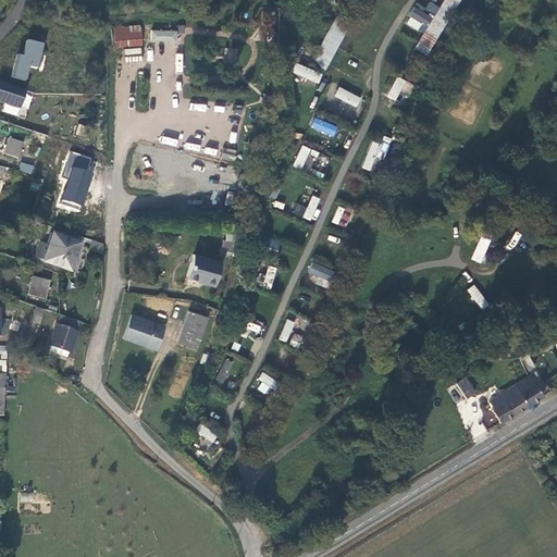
[(423,53),(456,0),(443,0),(413,48),(423,53)]
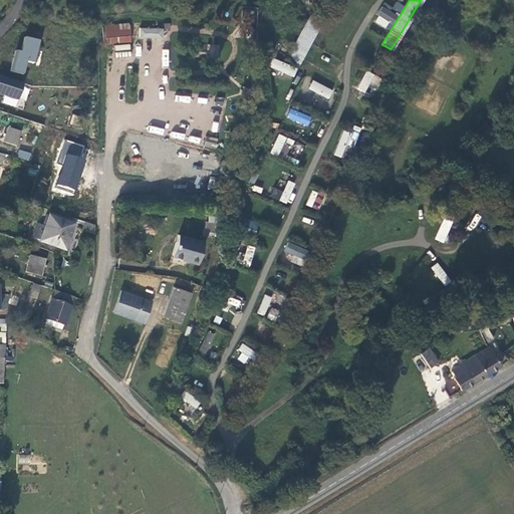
[(241,7),(238,37),(253,39),(256,9),(241,7)]
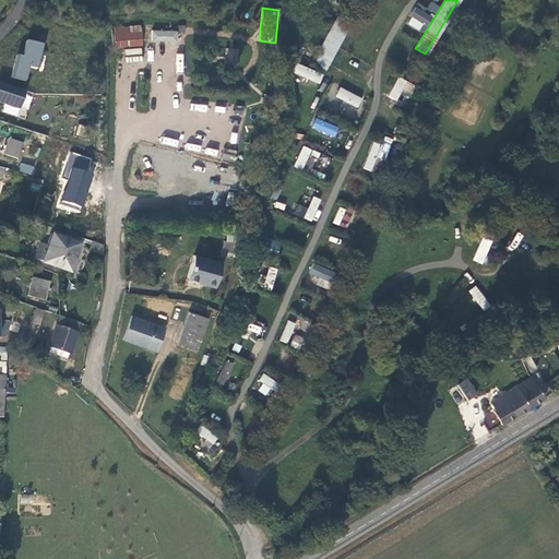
[(349,22),(337,15),(324,39),(336,46),(349,22)]
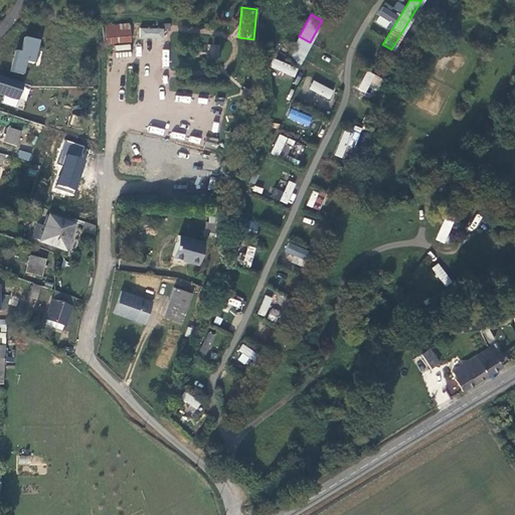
[(130,25),(103,26),(104,36),(104,43),(131,41),(130,25)]
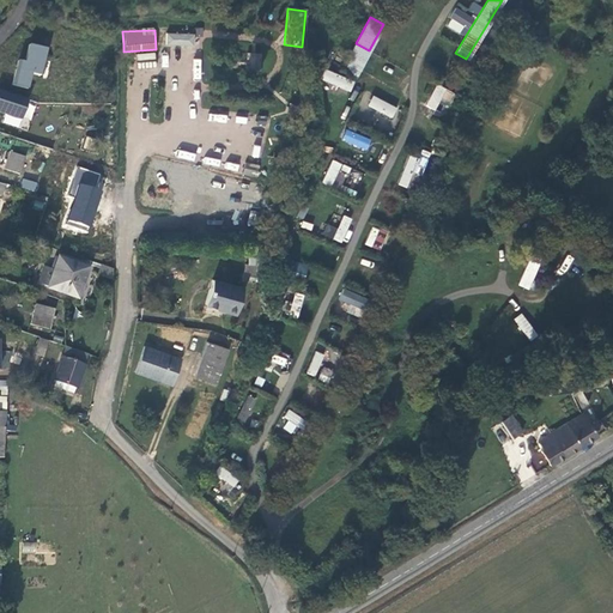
[(167,32),(165,46),(194,46),(195,34),(167,32)]
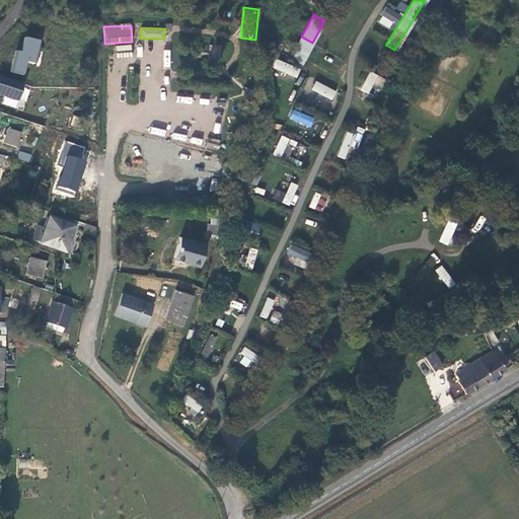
[(312,43),(301,36),(289,59),(300,65),(312,43)]
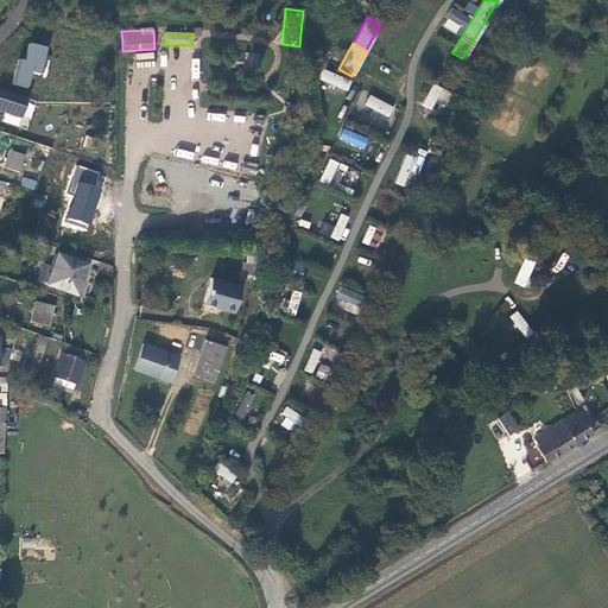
[(25,62),(19,61),(13,84),(27,88),(31,73),(39,75),(46,49),(30,44),(25,62)]
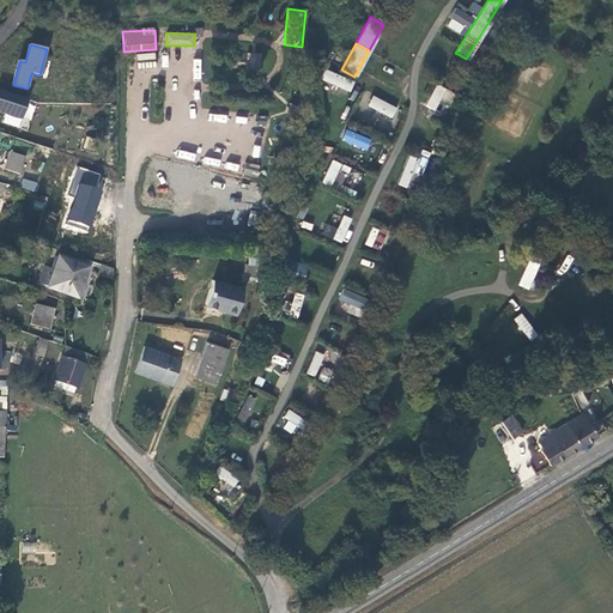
[(247,53),(247,70),(261,70),(261,53),(247,53)]
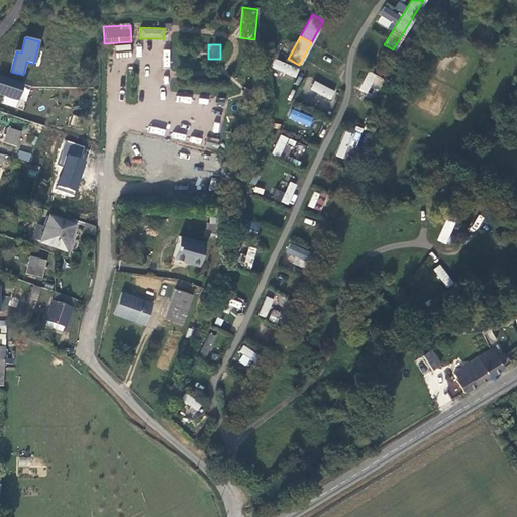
[(296,78),(300,69),(275,58),(271,67),(296,78)]
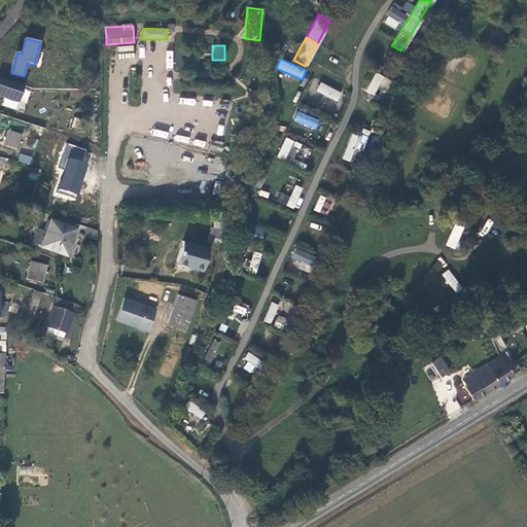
[(385,93),(391,80),(376,72),(365,91),(375,96),(378,90),(385,93)]
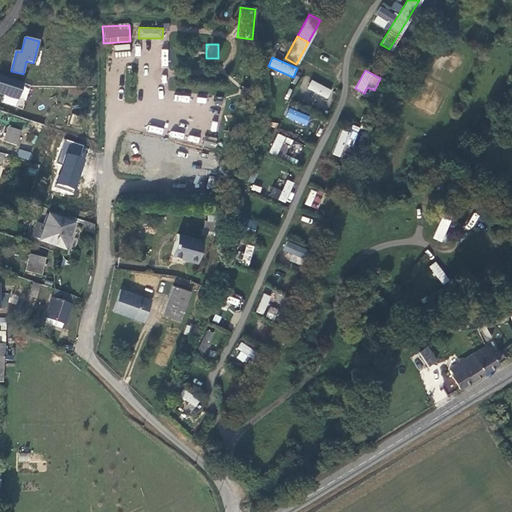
[(0,75),(0,94),(18,100),(24,84),(0,75)]
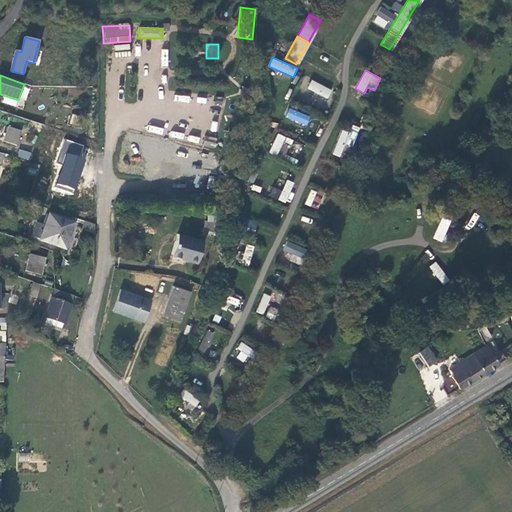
[(328,99),(332,89),(310,80),(306,90),(328,99)]
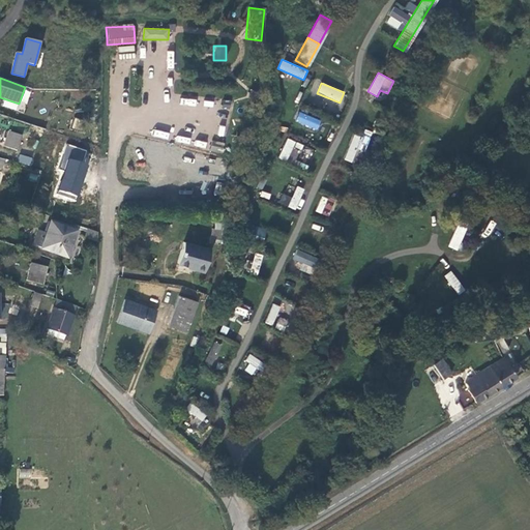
[(299,112),(295,121),(317,131),(321,121),(299,112)]
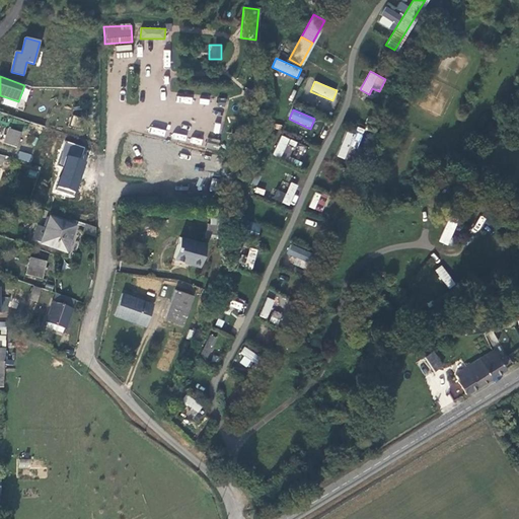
[(352,161),(365,130),(358,127),(355,135),(347,131),(337,155),(352,161)]
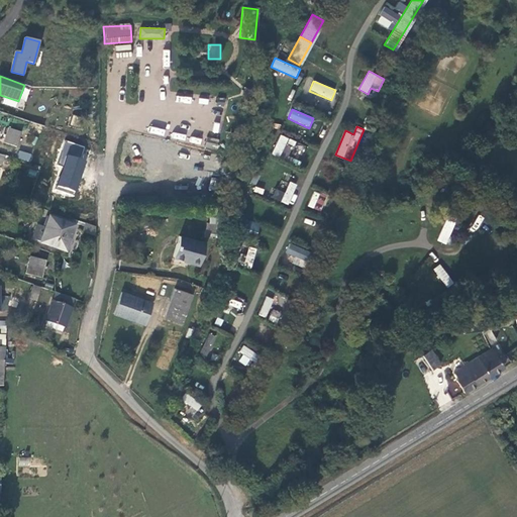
[(21,132),(9,128),(4,142),(17,146),(21,132)]
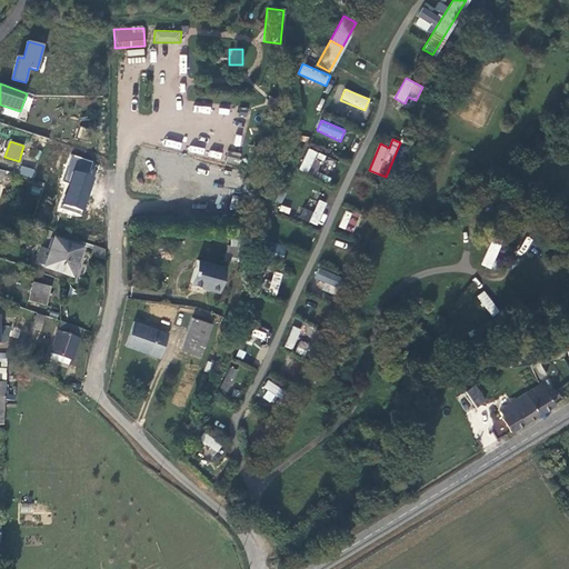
[(308,173),(318,152),(309,148),(299,169),(308,173)]
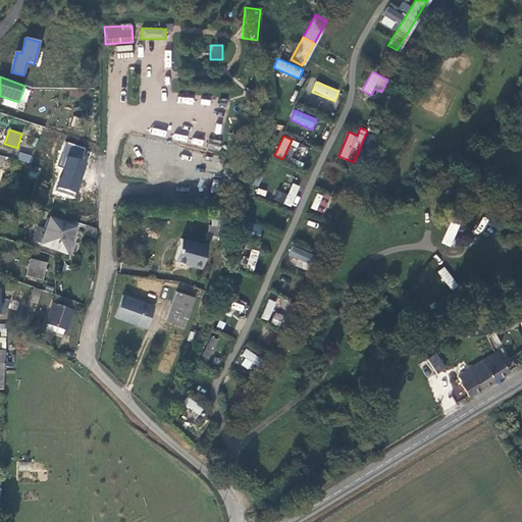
[(75,199),(91,149),(64,142),(57,166),(62,167),(54,193),(75,199)]
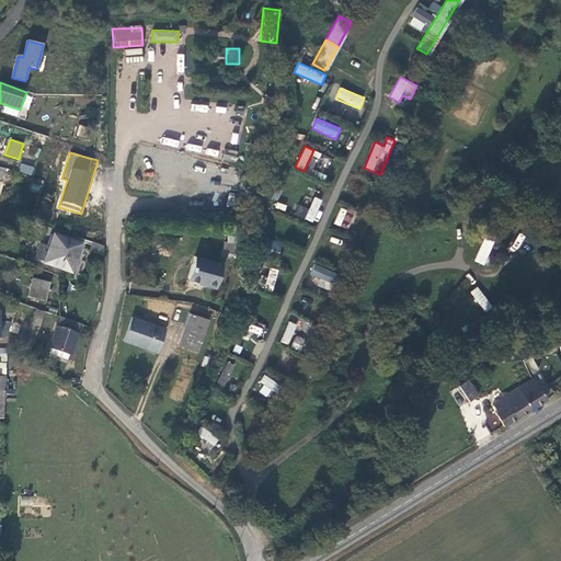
[(19,171),(32,175),(35,168),(22,163),(19,171)]
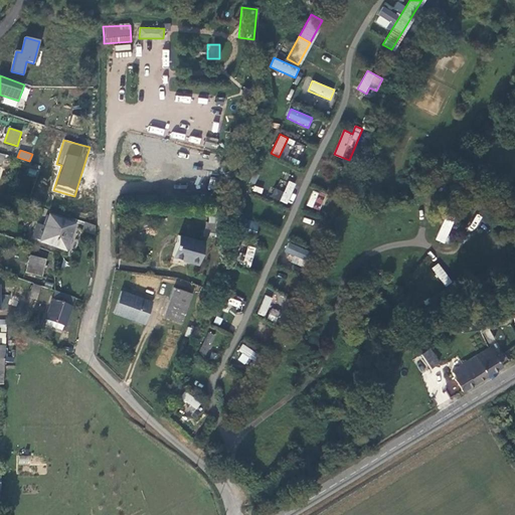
[(281,200),(292,204),(296,195),(292,193),(296,183),(288,180),(281,200)]
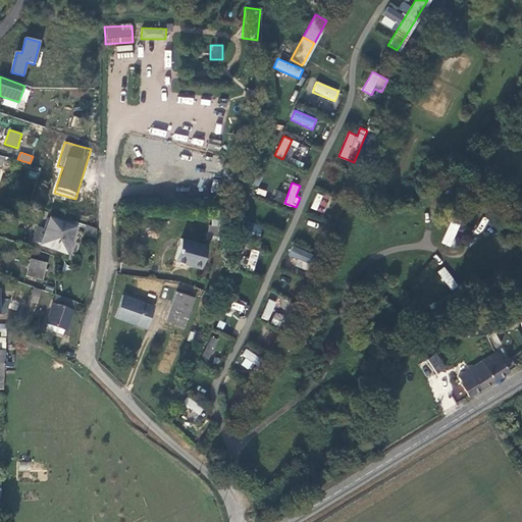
[(283,203),(286,194),(277,191),(274,200),(283,203)]
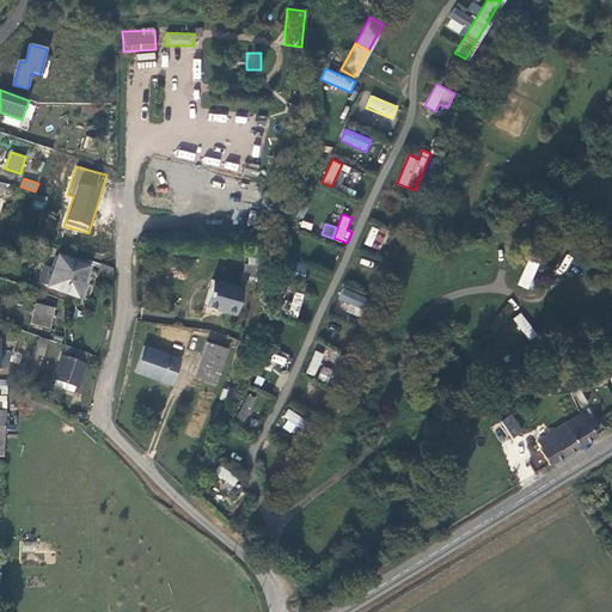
[(379,250),(387,232),(372,225),(363,244),(379,250)]
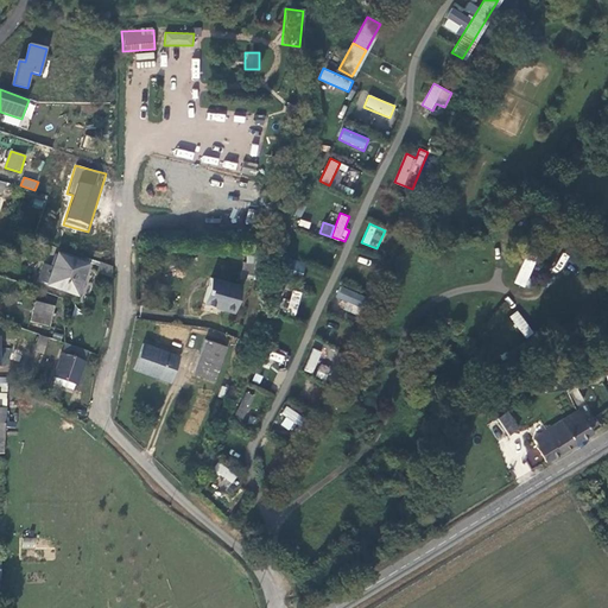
[(109,252),(109,232),(99,232),(97,252),(109,252)]
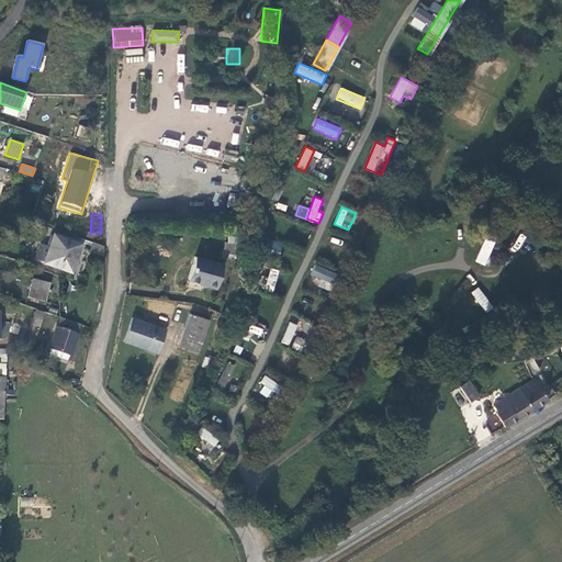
[(78,246),(55,238),(51,248),(41,244),(35,259),(45,263),(69,271),(78,246)]
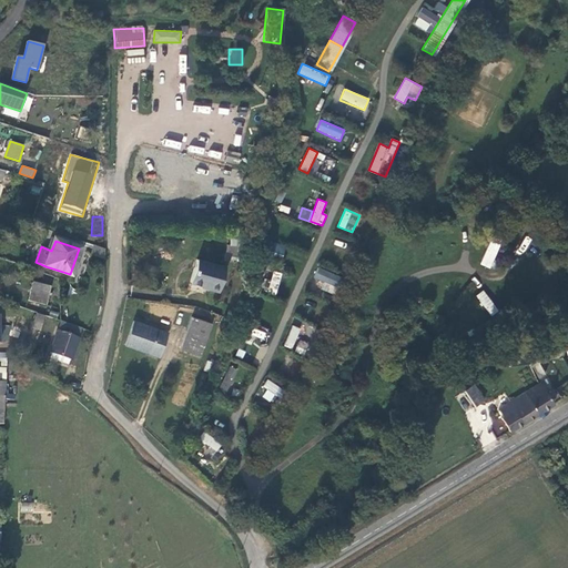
[(263,256),(279,262),(284,246),(269,241),(263,256)]
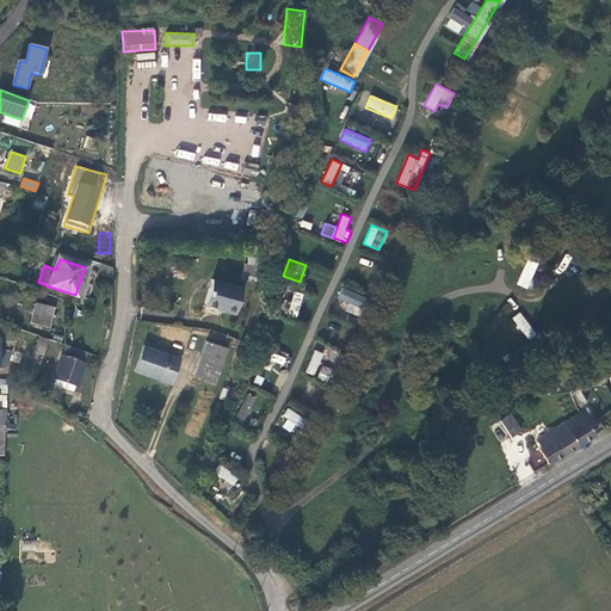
[(529,289),(538,263),(528,259),(517,285),(529,289)]
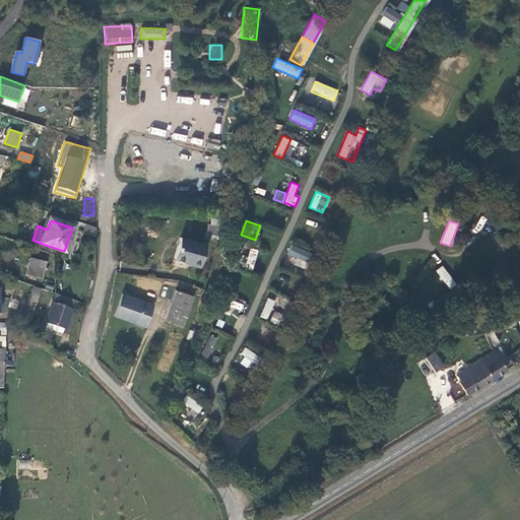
[(95,237),(96,229),(85,224),(82,233),(95,237)]
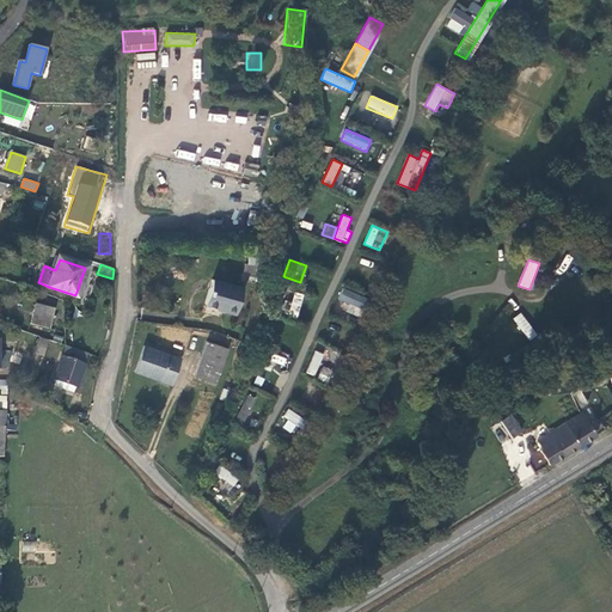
[(243,288),(212,280),(206,304),(225,310),(225,311),(236,314),(243,288)]
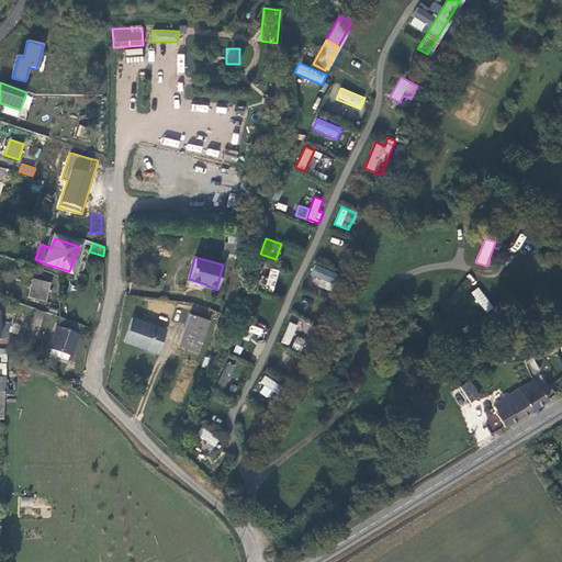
[(316,263),(310,274),(322,281),(319,285),(329,291),(338,276),(316,263)]
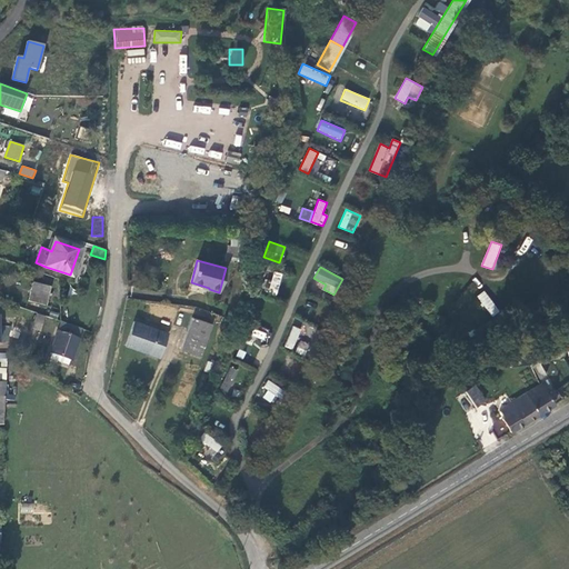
[(278,296),(282,272),(273,271),(269,293),(278,296)]
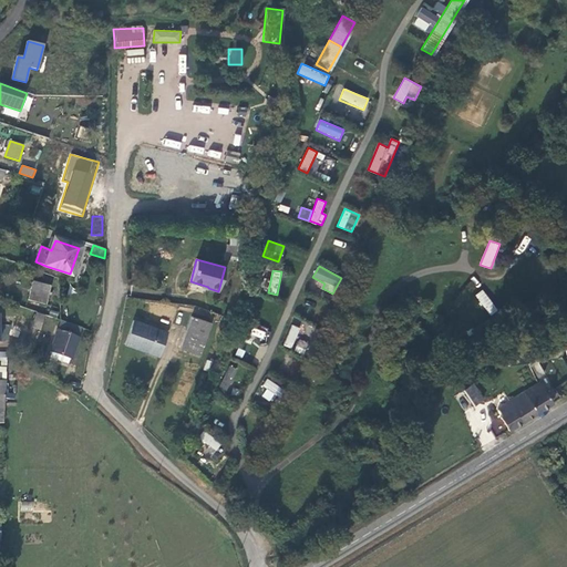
[(50,287),(32,282),(28,300),(45,305),(50,287)]
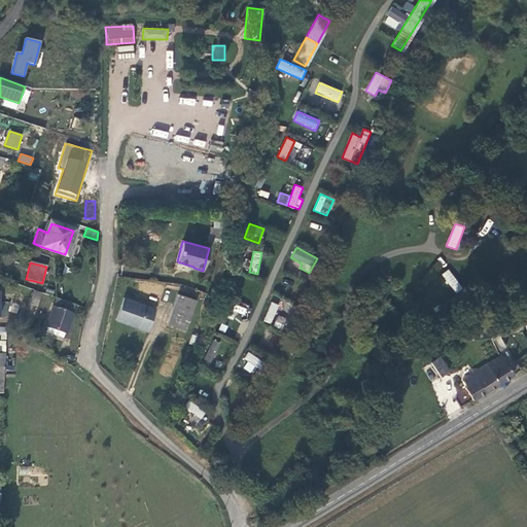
[(449,269),(442,274),(455,293),(462,288),(449,269)]
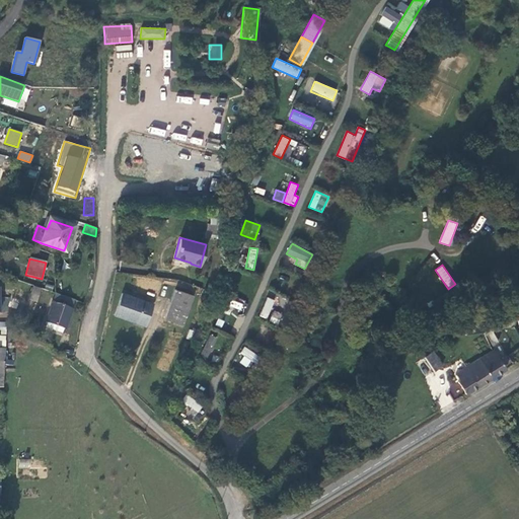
[(42,289),(33,287),(29,300),(36,302),(42,289)]
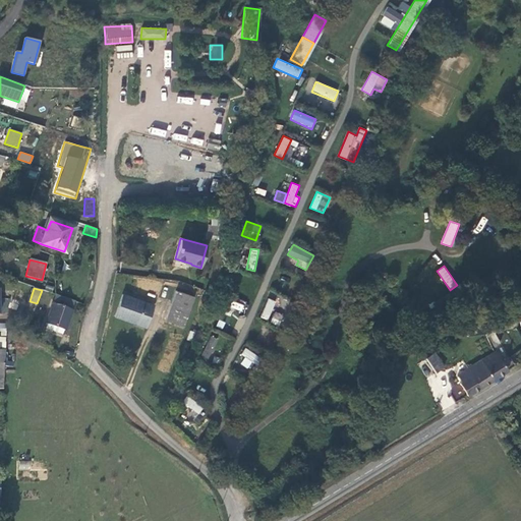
[(166,321),(183,328),(194,297),(176,291),(166,321)]
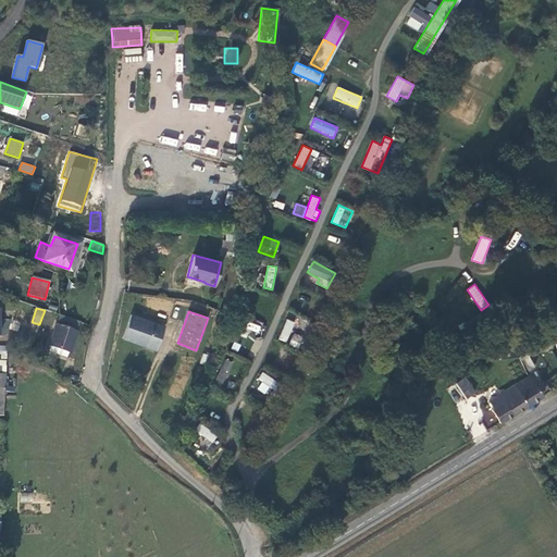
[(156,350),(164,326),(132,314),(123,338),(156,350)]
